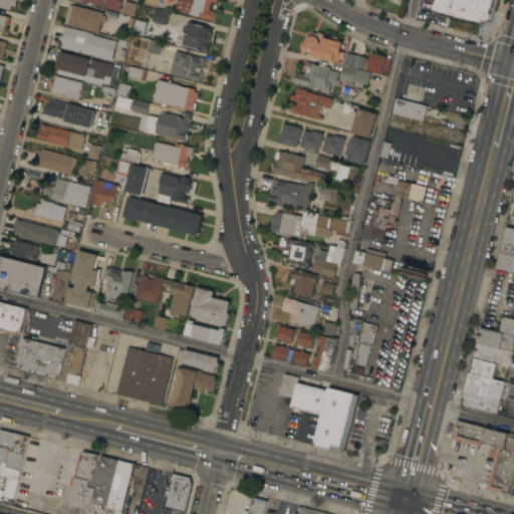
[(0,6),(0,0),(16,0),(15,6),(11,5),(10,9),(0,6)]
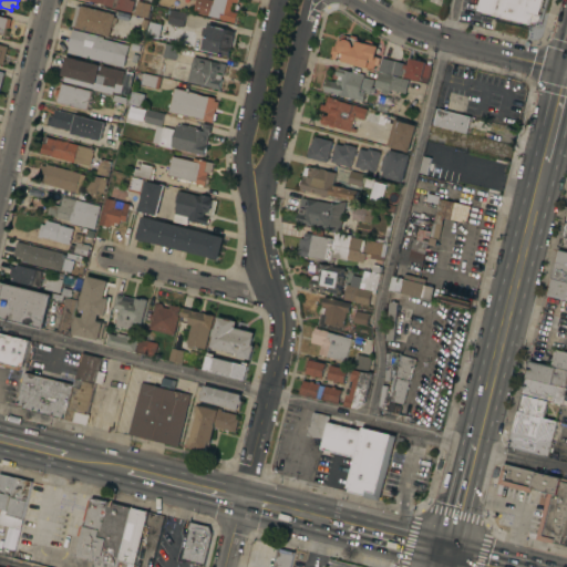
[(134,0),(132,12),(103,6),(103,3),(88,0),(134,0)]
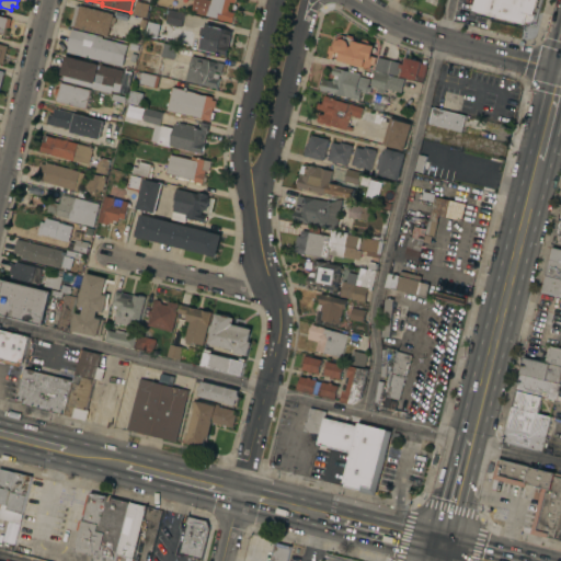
[(235,0),(235,2),(230,1),(228,11),(235,12),(232,22),(218,19),(218,18),(207,15),(209,3),(212,3),(212,0),(235,0)]
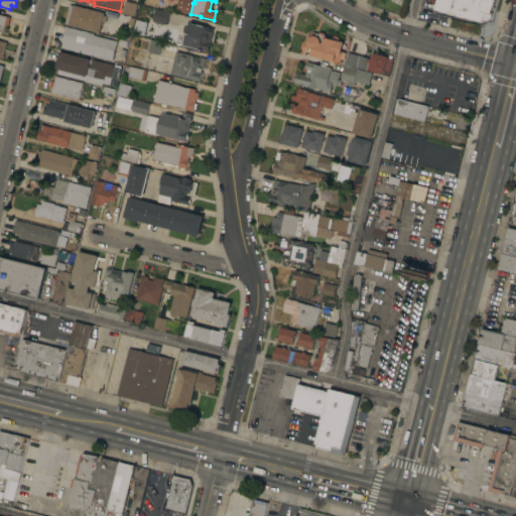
[(436,0),(495,0),(492,13),(492,15),(491,17),(489,18),(487,20),(486,20),(483,20),(483,22),(438,11),(438,10),(434,9),(436,0)]
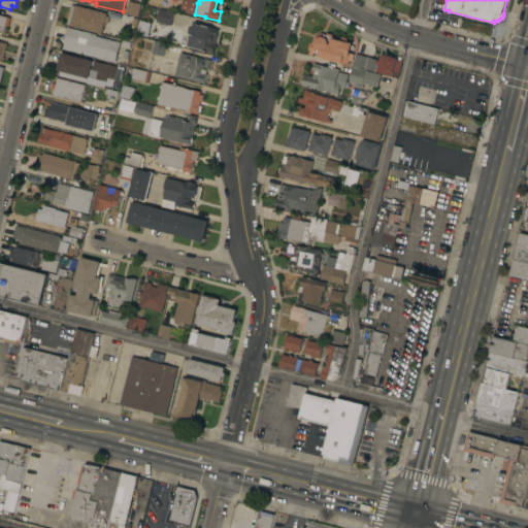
[(138,3),(126,1),(123,13),(135,15),(138,3)]
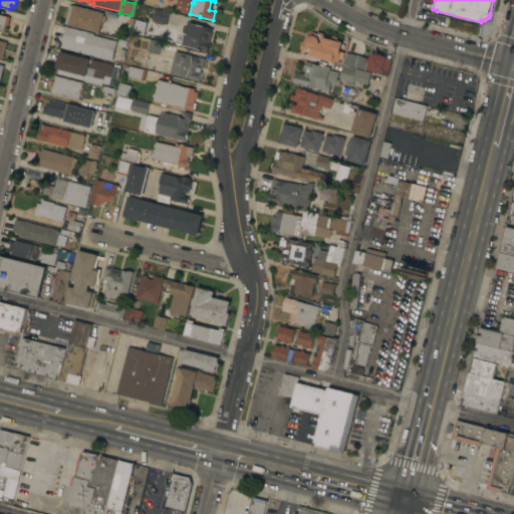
[(67,24),(67,23),(64,23),(69,4),(72,5),(72,4),(103,12),(98,32),(67,24)]
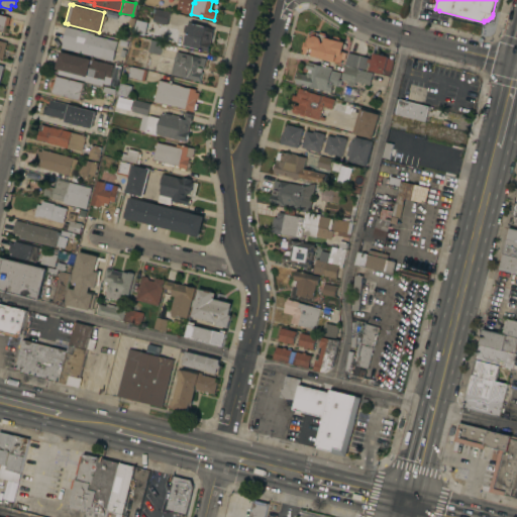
[(153,21),(157,8),(170,11),(167,24),(153,21)]
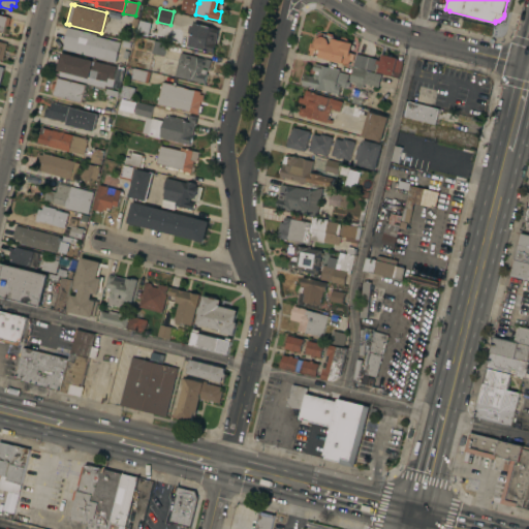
[(192,33),(189,32),(191,25),(193,26),(194,23),(219,29),(213,55),(211,54),(212,52),(189,47),(192,33)]
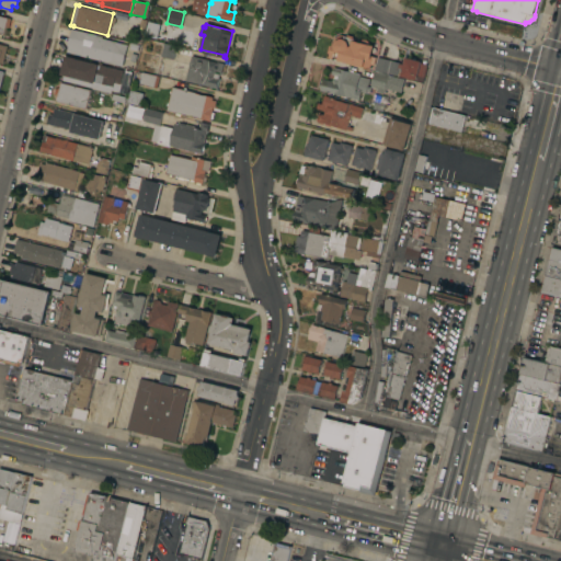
[(102,36),(101,38),(127,45),(122,66),(98,59),(81,55),(67,50),(68,46),(67,46),(71,29),(102,36)]
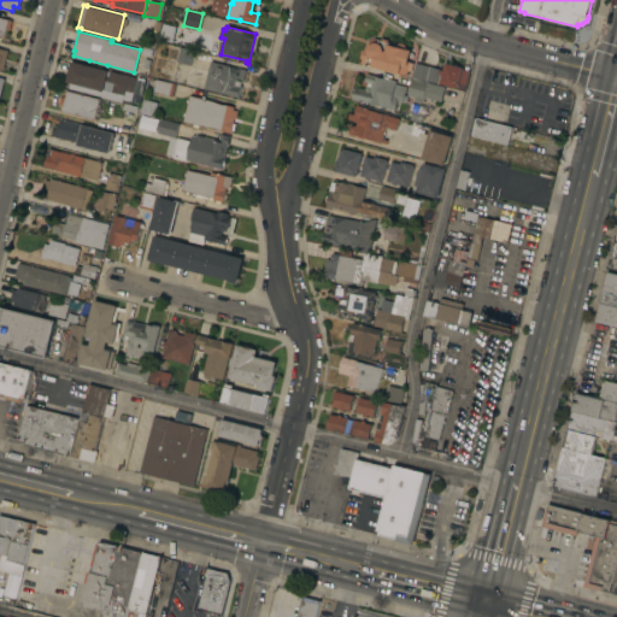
[(363,59),(360,58),(362,50),(364,50),(366,43),(368,42),(372,39),(375,39),(380,37),(382,37),(388,40),(389,40),(391,42),(391,43),(389,45),(411,50),(409,62),(413,63),(411,71),(407,70),(406,75),(400,72),(400,74),(371,66),(371,65),(366,64),(366,65),(362,63),(363,59)]
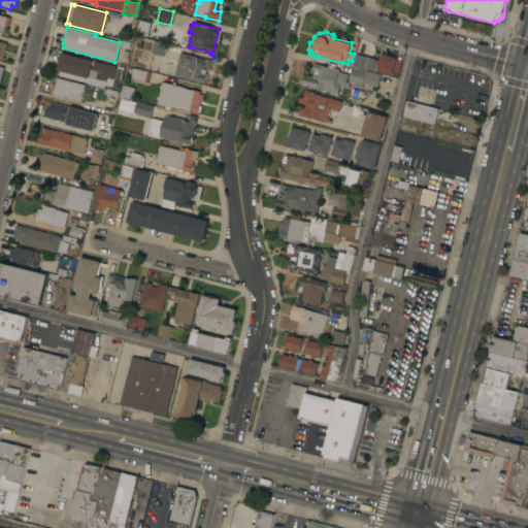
[(179,34),(187,36),(184,47),(176,45),(179,34)]
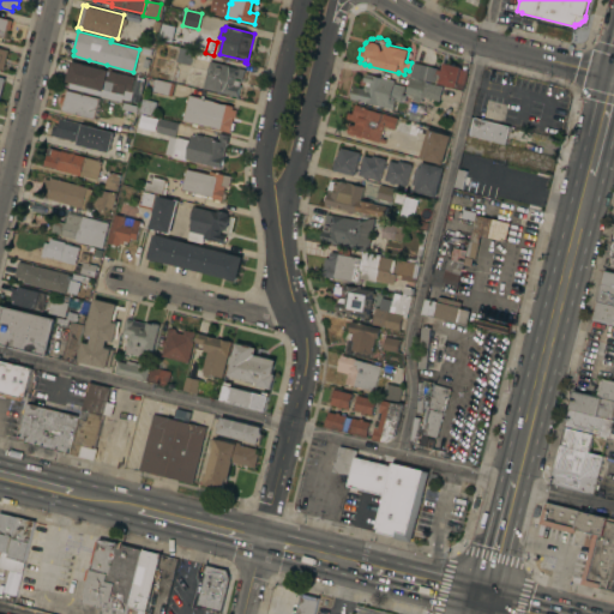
[(151,49),(150,56),(140,54),(142,47),(151,49)]
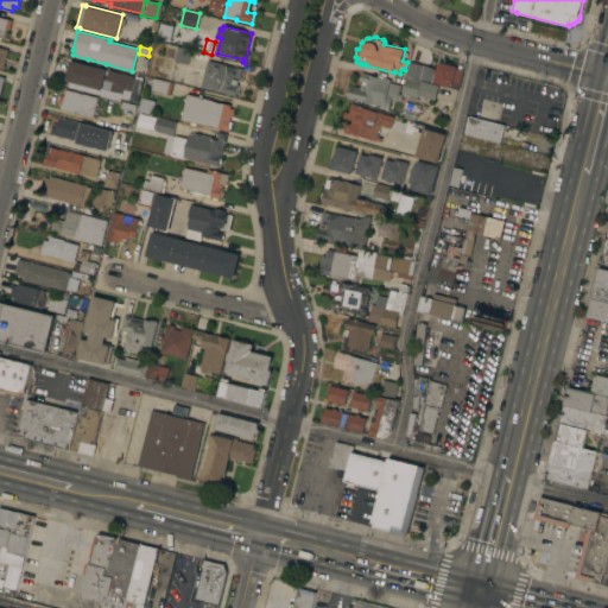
[(191,50),(188,64),(175,61),(178,46),(191,50)]
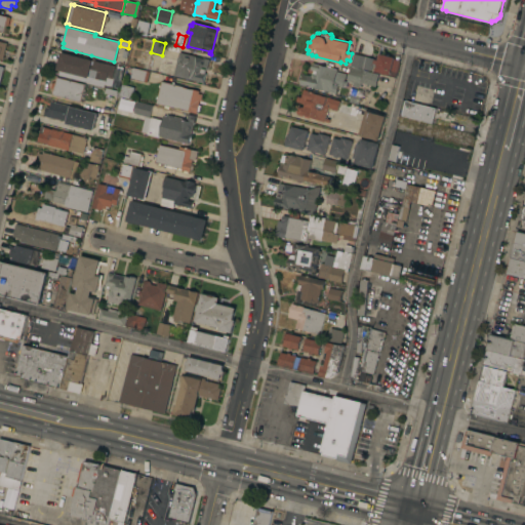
[(55,74),(56,71),(59,71),(59,70),(56,69),(61,51),(91,59),(91,57),(95,58),(95,61),(102,63),(103,59),(107,61),(106,64),(115,66),(115,68),(116,69),(116,68),(117,66),(123,67),(123,69),(123,70),(119,87),(111,85),(110,88),(119,91),(118,96),(105,93),(106,87),(105,87),(106,84),(105,84),(104,86),(55,74)]
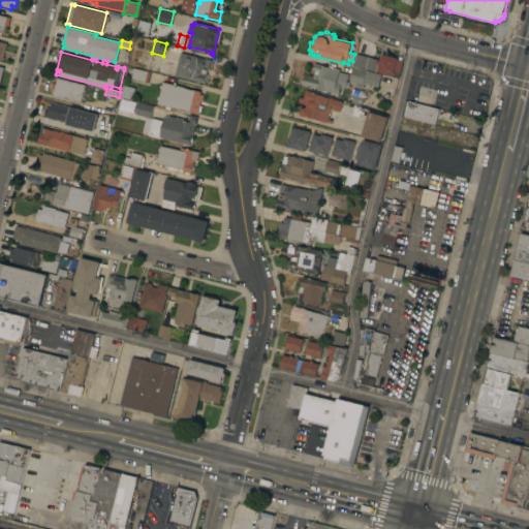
[(207,59),(204,68),(208,69),(208,71),(210,71),(206,86),(204,85),(204,83),(175,75),(181,53),(207,59)]
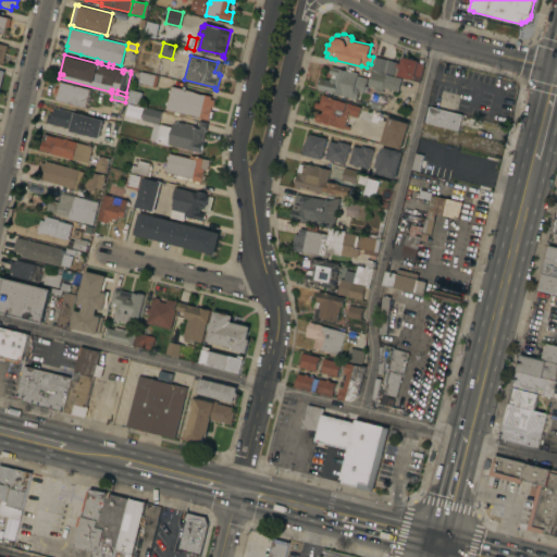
[(420,82),(371,70),(374,57),(400,63),(403,57),(419,61),(418,62),(424,64),(420,82)]
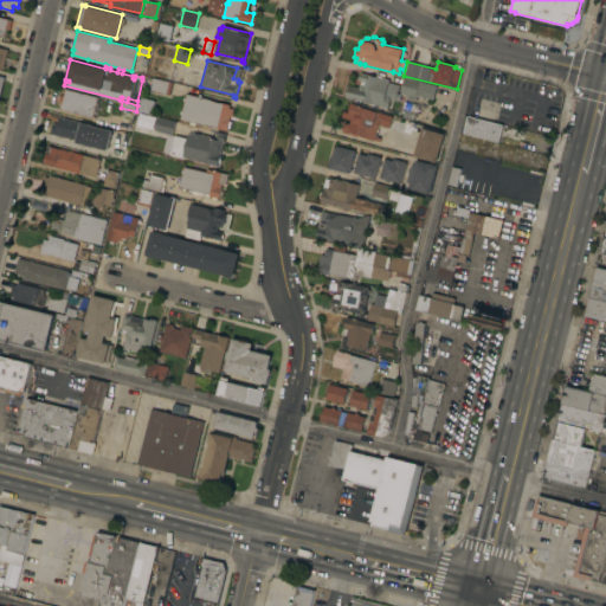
[(346,97),(347,95),(345,94),(346,88),(348,88),(349,84),(359,88),(360,81),(359,79),(359,78),(358,78),(359,73),(360,75),(360,72),(375,76),(375,75),(381,76),(381,77),(389,79),(388,83),(399,85),(397,94),(400,95),(399,100),(395,98),(395,101),(389,100),(387,108),(346,97)]
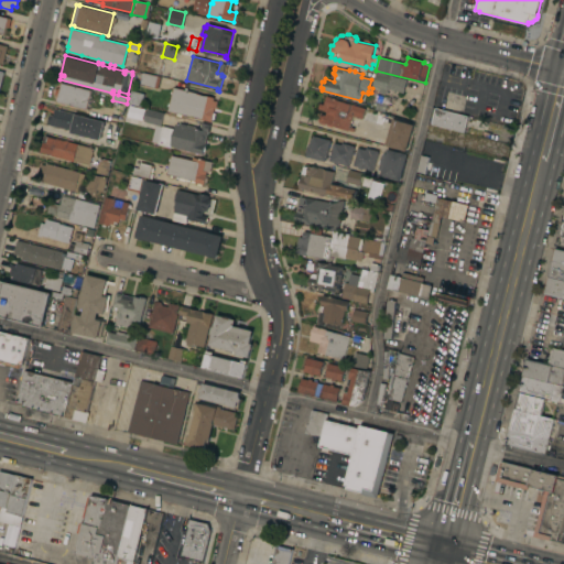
[(403,93),(388,88),(386,94),(378,91),(377,90),(377,88),(372,87),(376,71),(407,79),(403,93)]
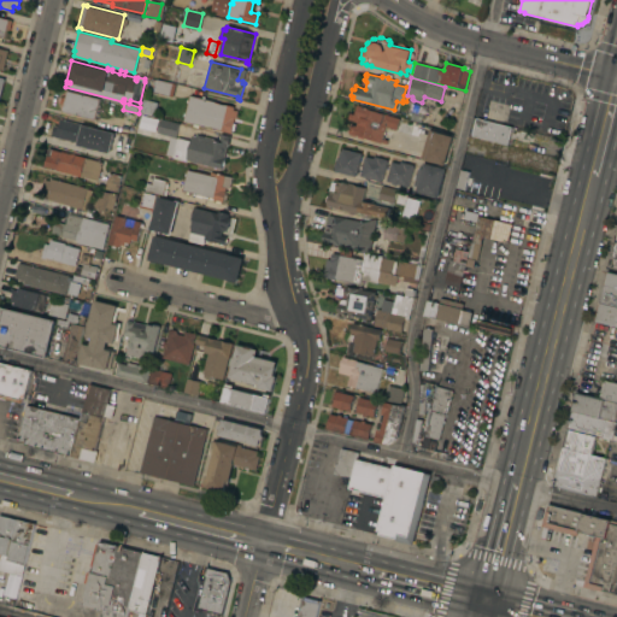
[(176,83),(172,97),(153,92),(157,80),(176,83)]
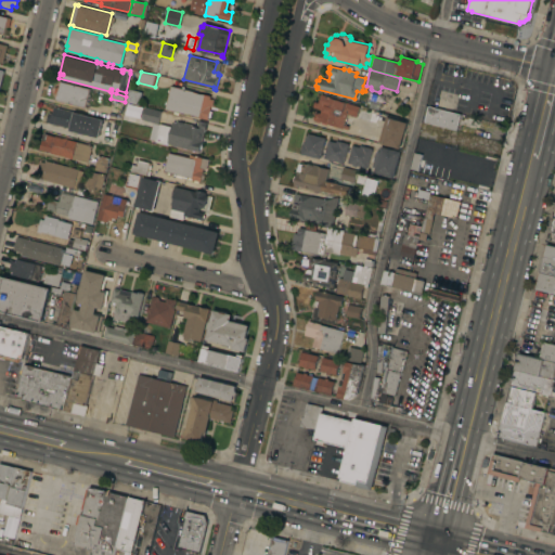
[(55,100),(57,93),(54,92),(55,87),(59,88),(60,81),(89,89),(85,107),(55,100)]
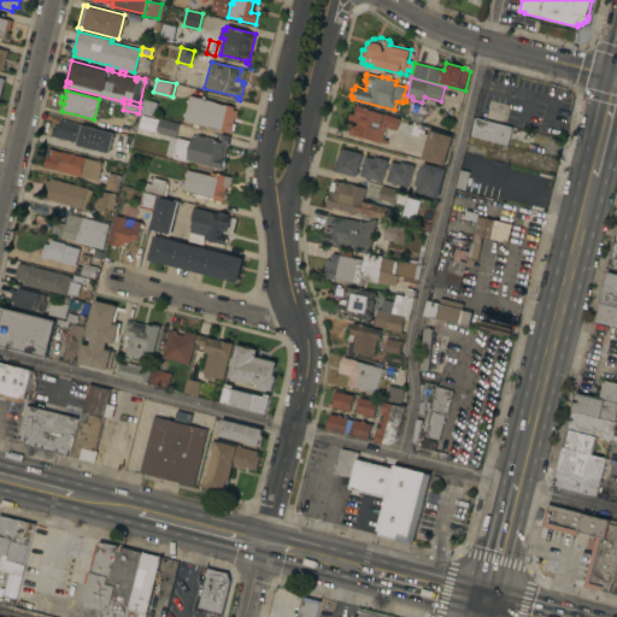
[(234,106),(234,110),(238,111),(236,118),(234,118),(233,123),(236,123),(234,130),(231,130),(230,133),(184,121),(191,95),(234,106)]
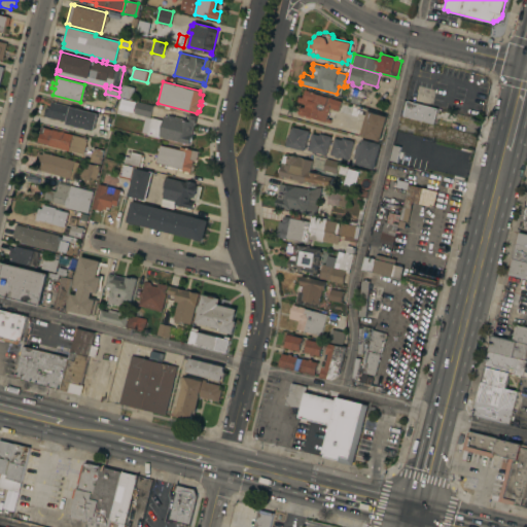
[(135,88),(132,99),(119,96),(121,84),(135,88)]
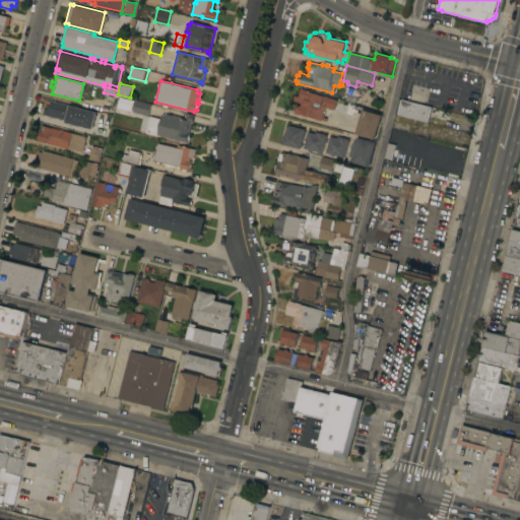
[(345,101),(345,98),(344,96),(345,93),(347,87),(353,88),(353,87),(360,89),(359,94),(356,93),(354,103),(345,101)]
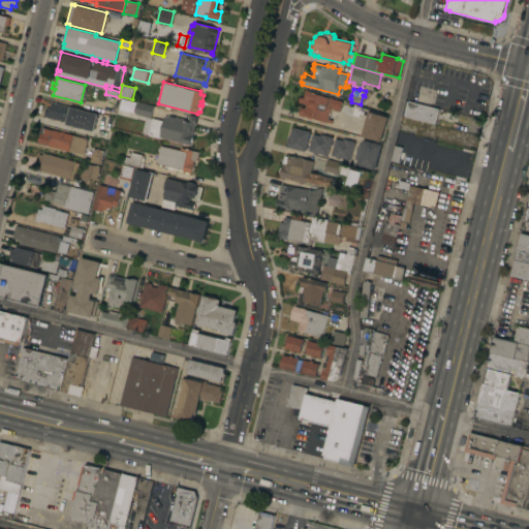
[(342,101),(339,111),(331,109),(328,119),(332,120),(331,123),(327,122),(311,118),(311,119),(307,118),(307,116),(305,116),(304,117),(300,116),(301,115),(300,115),(299,112),(300,109),(302,106),(305,107),(306,104),(298,102),(300,97),(304,98),(306,90),(342,101)]
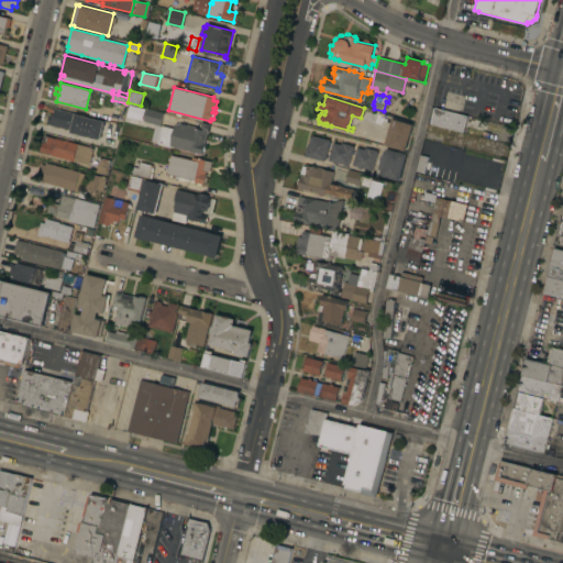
[(125,116),(129,106),(143,109),(141,119),(125,116)]
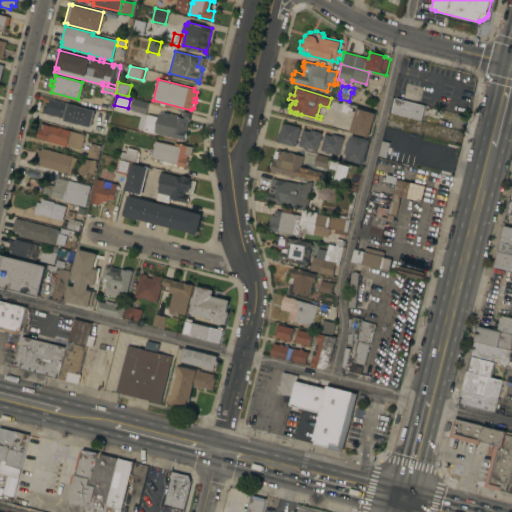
[(63,120),(64,118),(42,113),(44,104),(48,105),(50,98),(68,103),(95,110),(91,127),(63,120)]
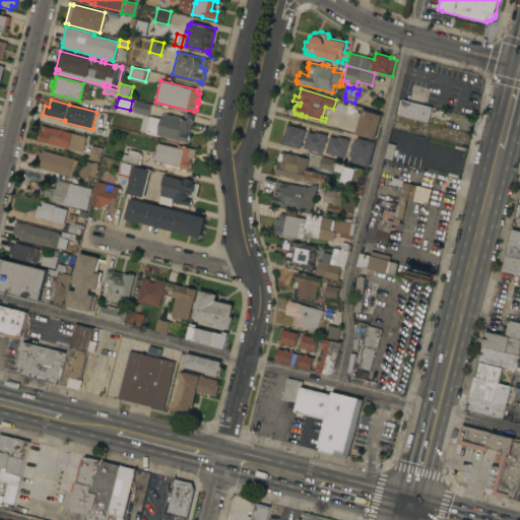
[(397,114),(398,112),(397,111),(399,103),(400,103),(401,100),(432,107),(431,110),(433,111),(431,120),(428,119),(428,122),(397,114)]
